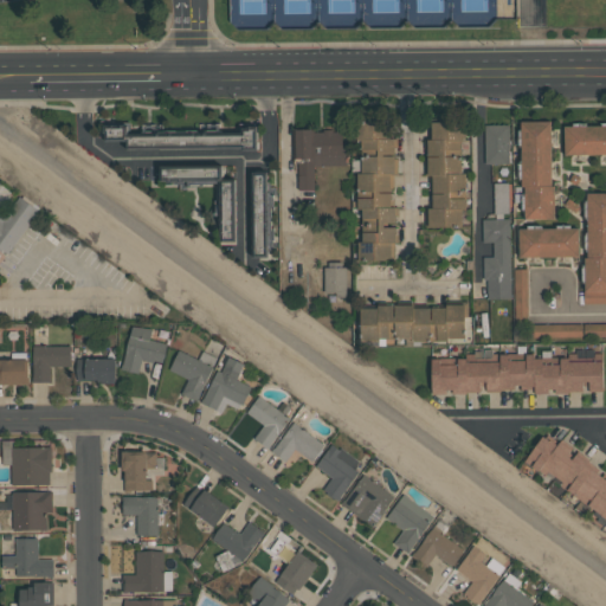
[(389,121),(358,123),(360,150),(376,149),(376,156),(361,158),(362,174),(356,174),(358,201),(352,201),(353,217),(362,217),(363,232),(359,232),(360,262),(386,259),(385,244),(399,243),(398,225),(397,225),(395,207),(397,207),(392,139),(389,121)]
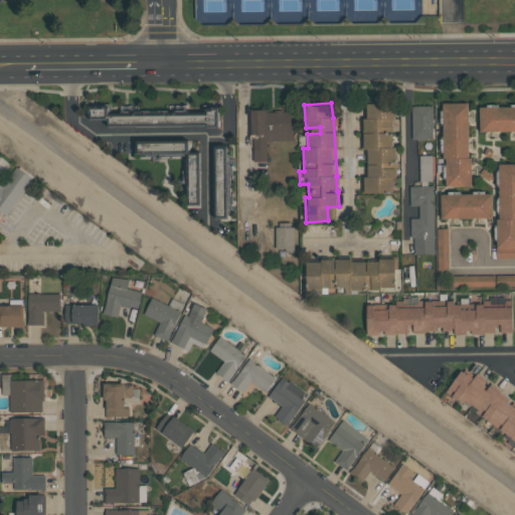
[(470,186),(469,103),(443,104),(444,187),(470,186)]
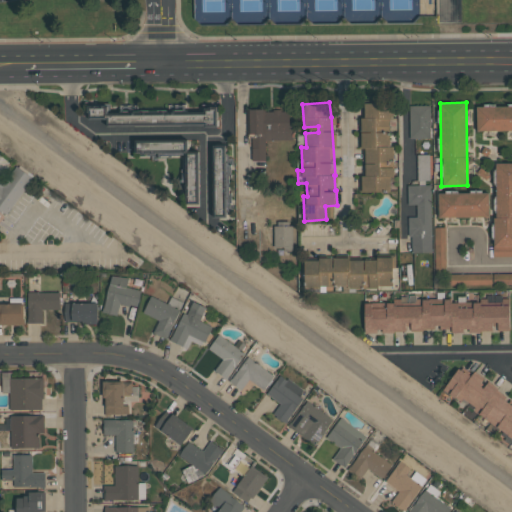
[(395,104),(362,103),(362,149),(364,149),(363,190),(398,191),(398,176),(395,176),(395,146),(390,146),(390,133),(395,133),(395,104)]
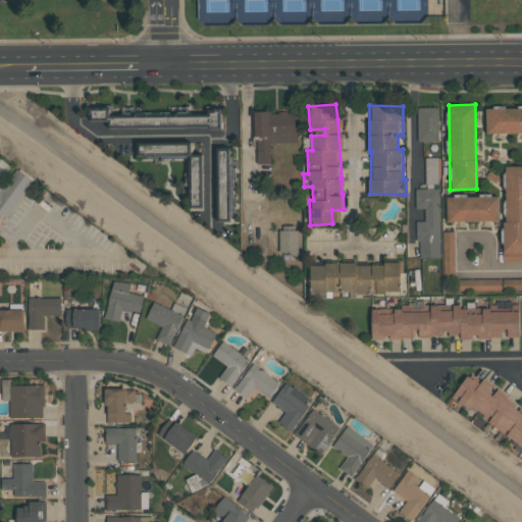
[(219,129),(219,109),(208,109),(208,113),(151,112),(151,116),(107,115),(107,107),(90,107),(90,121),(109,121),(109,126),(219,129)]
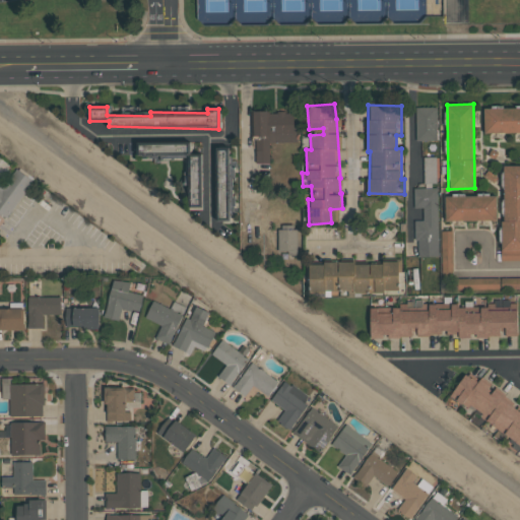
[(437,108),(415,108),(416,140),(438,140),(437,108)]
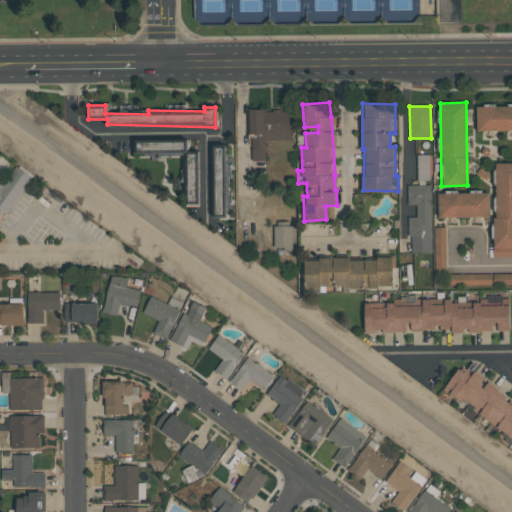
[(477,131),(511,130),(511,106),(476,107),(477,131)]
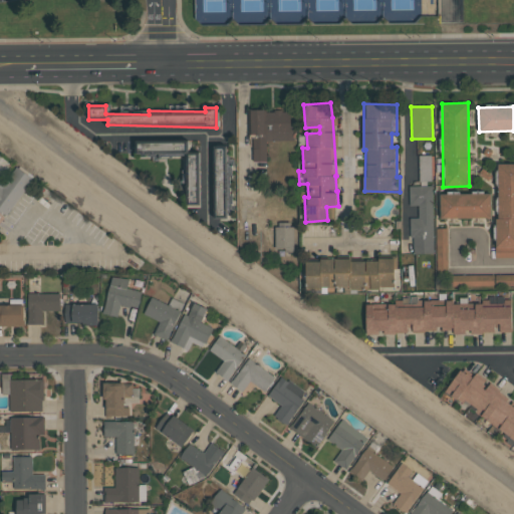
[(252,162),(266,161),(266,141),(292,141),(292,110),(251,110),(252,162)]
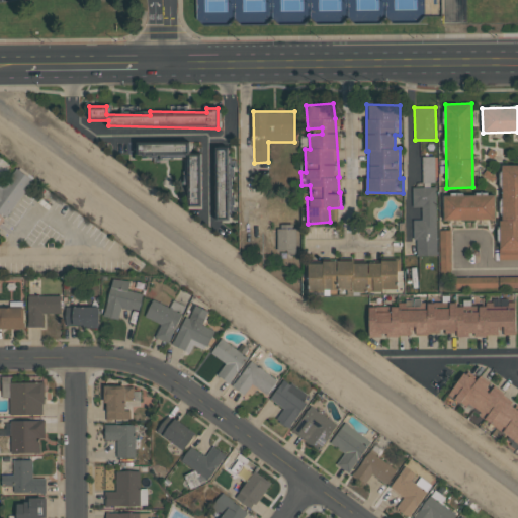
[(188,155),(188,191),(199,191),(199,149),(185,149),(185,136),(138,136),(138,155),(188,155)]
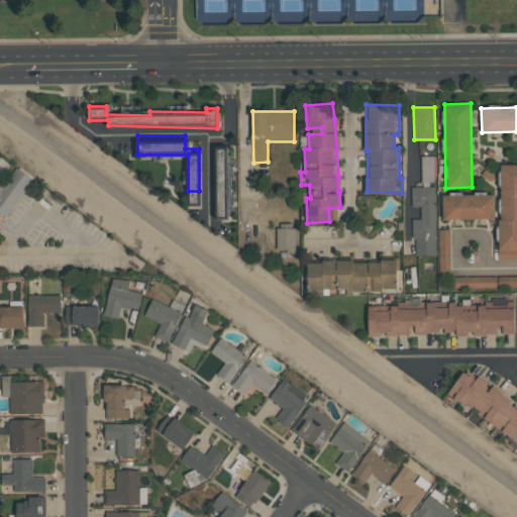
[(231,147),(215,147),(215,178),(215,186),(209,186),(209,218),(229,219),(231,147)]
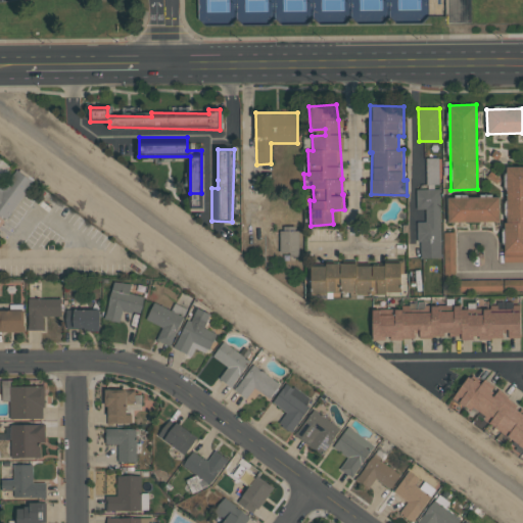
[(427,187),(440,187),(440,158),(426,158),(427,187)]
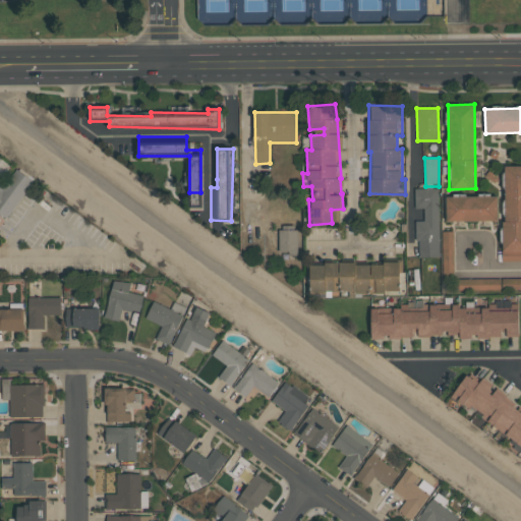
[(520,166),(504,166),(503,261),(520,259),(520,166)]
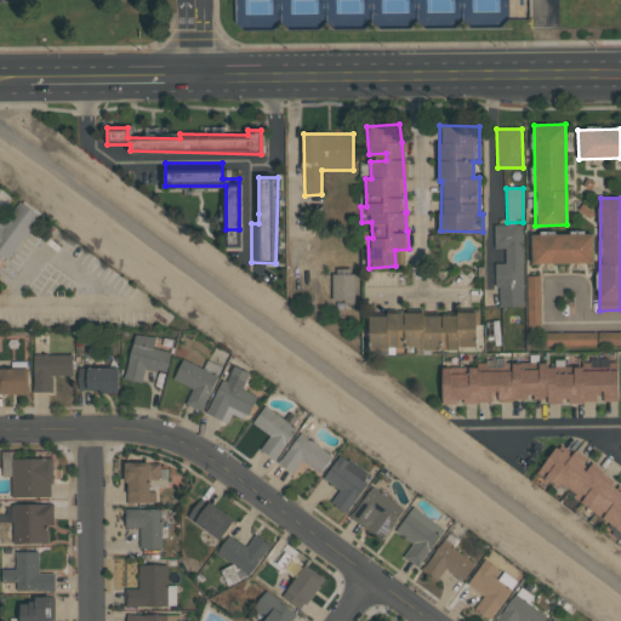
[(1,227),(0,224),(0,255),(7,261),(40,216),(20,201),(1,227)]
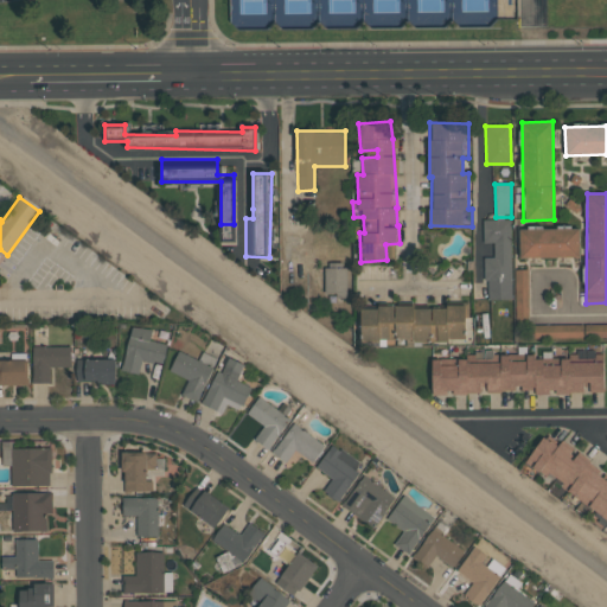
[(483,221),(484,243),(493,243),(494,257),(485,257),(486,300),(512,300),(511,219),(483,221)]
